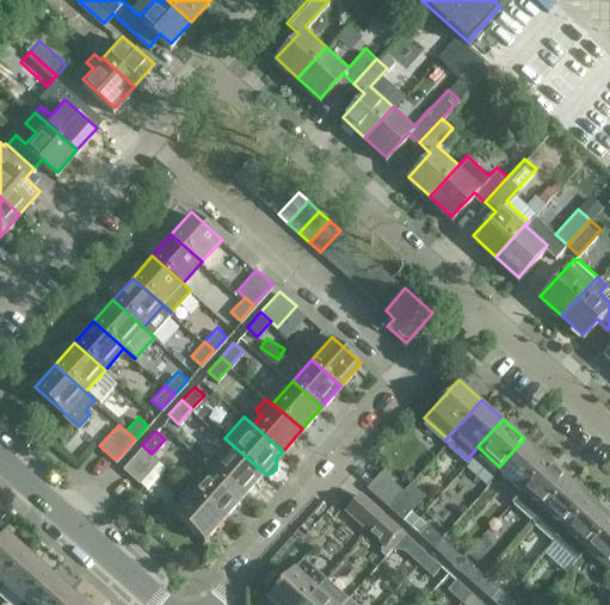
[(264,473),(225,438),(214,450),(223,458),(215,468),(244,494),(264,473)]
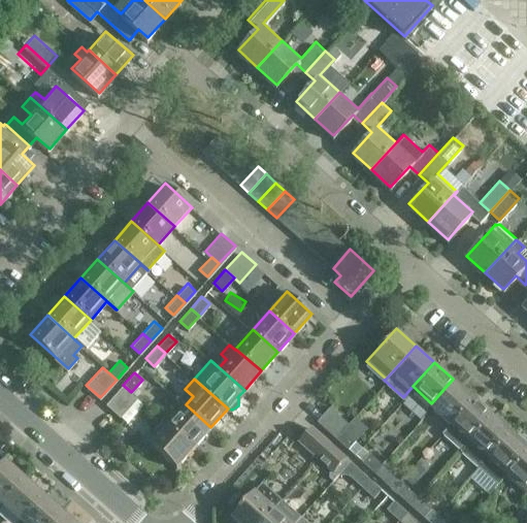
[(471,396),(453,379),(431,403),(450,420),(471,396)]
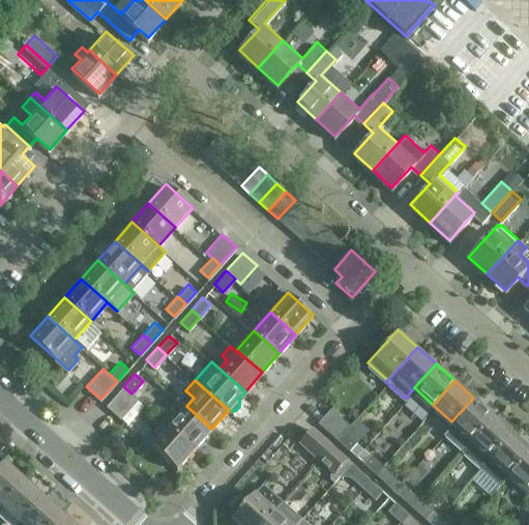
[(107,405),(121,417),(138,400),(131,394),(123,386),(107,405)]
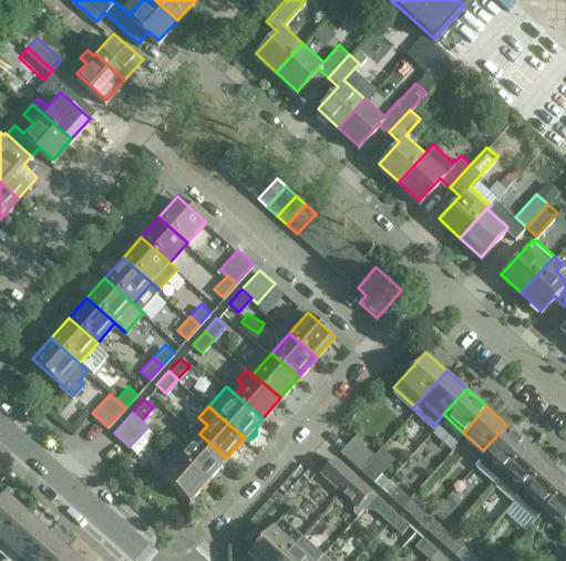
[(527,443),(506,425),(483,450),(504,469),(527,443)]
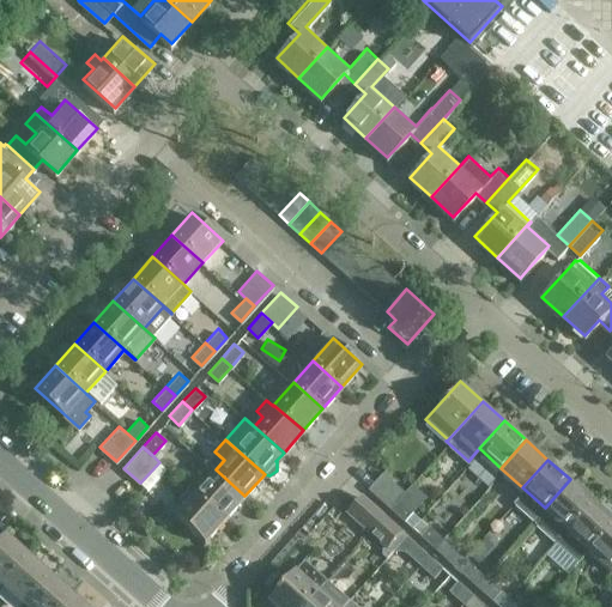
[(244,496),(216,469),(208,463),(189,485),(225,517),(244,496)]
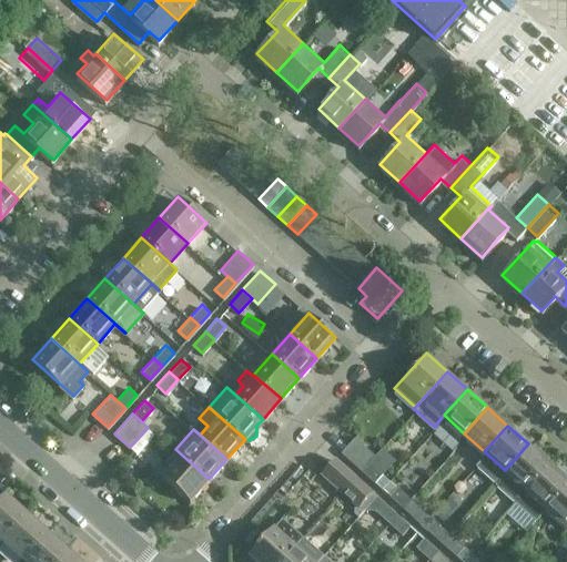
[(360,468),(373,452),(354,436),(341,451),(360,468)]
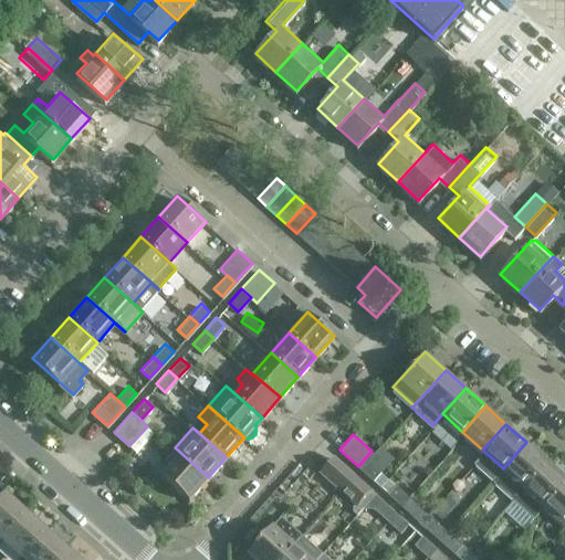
[(512,498),(546,461),(526,442),(503,468),(492,481),(512,498)]
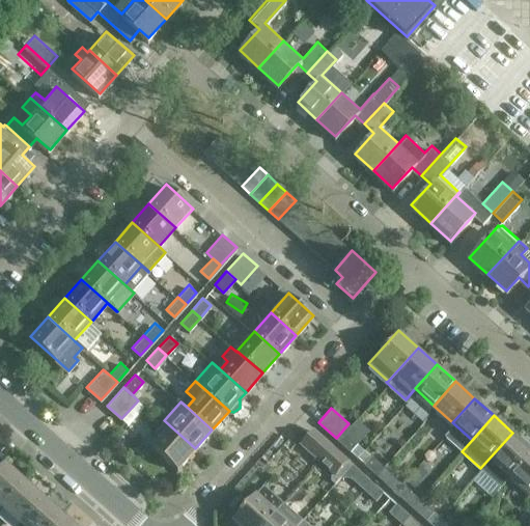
[(195,448),(164,420),(156,430),(162,435),(152,445),(177,468),(195,448)]
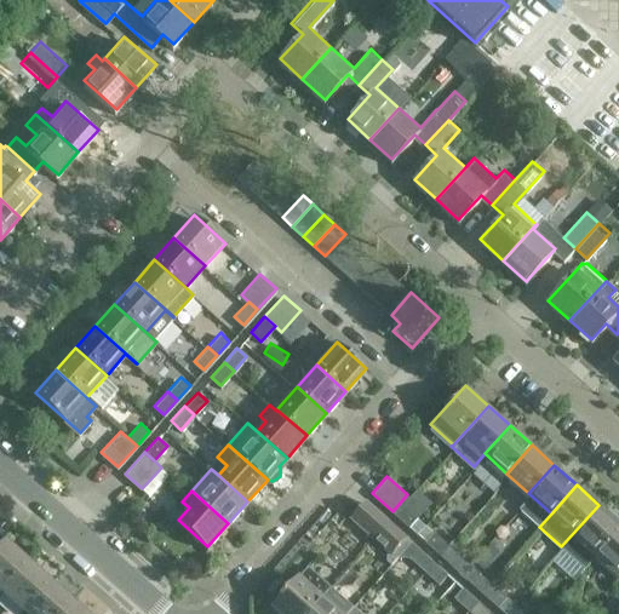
[(393,511),(408,524),(417,515),(403,503),(410,497),(407,494),(393,511)]
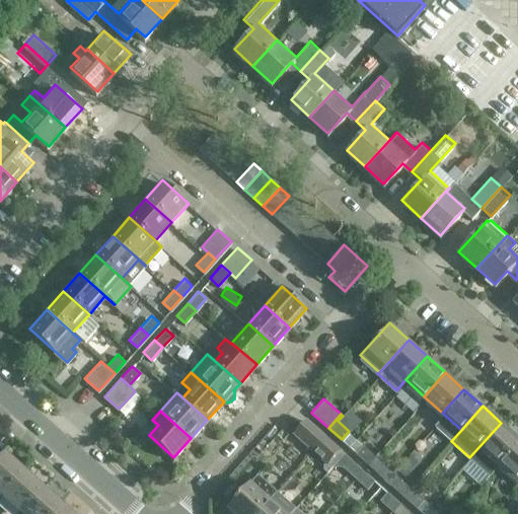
[(306,418),(292,433),(310,449),(324,434),(306,418)]
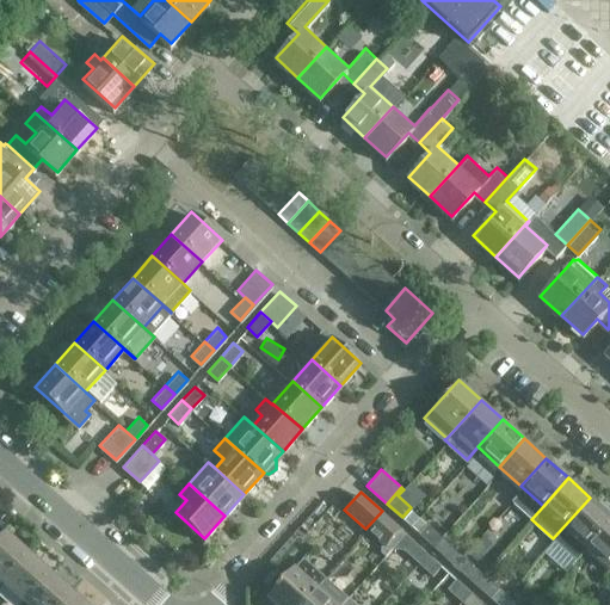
[(574,557),(586,544),(609,518),(609,516),(590,498),(553,538),(574,557)]
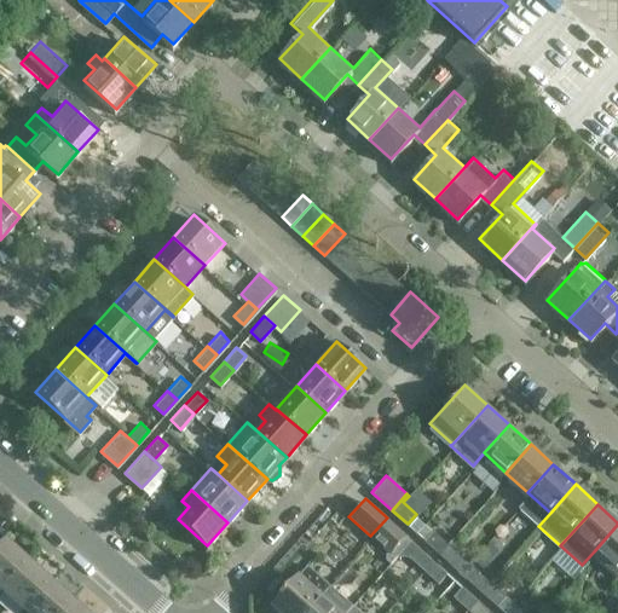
[(387,518),(370,536),(390,553),(397,545),(399,548),(409,537),(387,518)]
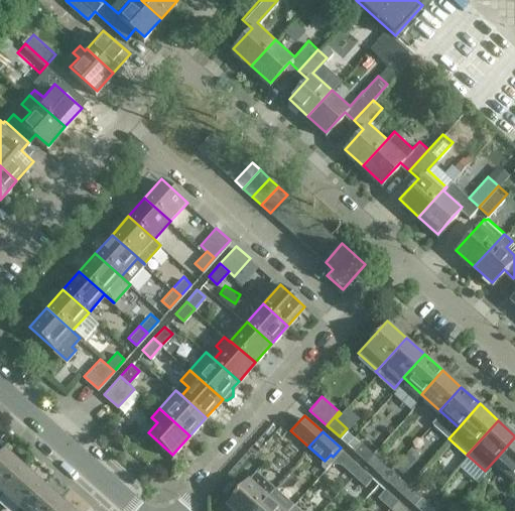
[(514,475),(514,437),(495,460),(514,477),(514,475)]
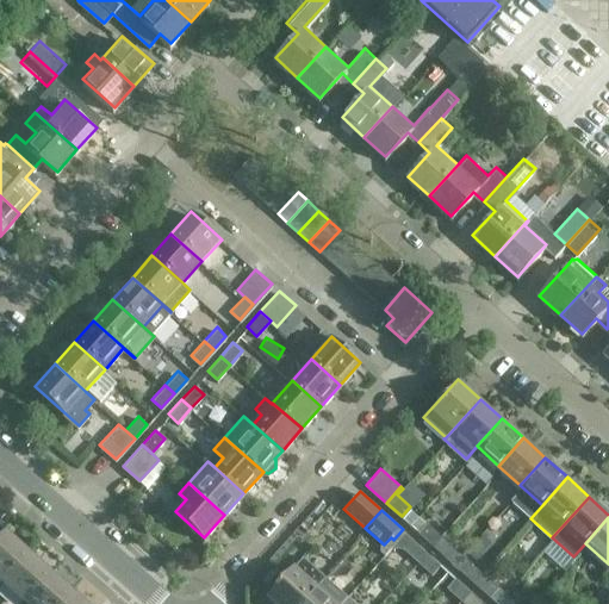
[(427,521),(418,530),(430,542),(439,533),(427,521)]
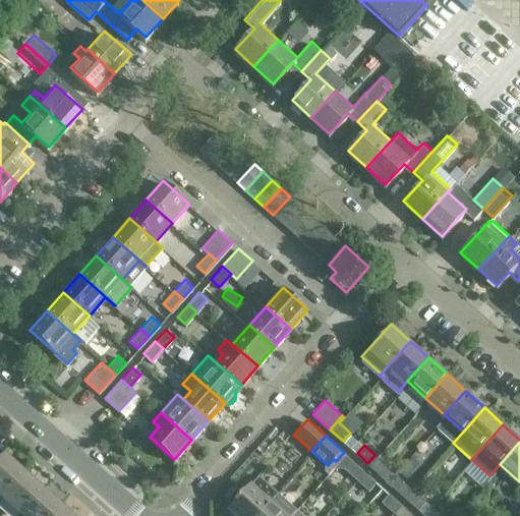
[(4,451),(1,454),(0,454),(0,491),(1,493),(22,468),(4,451)]
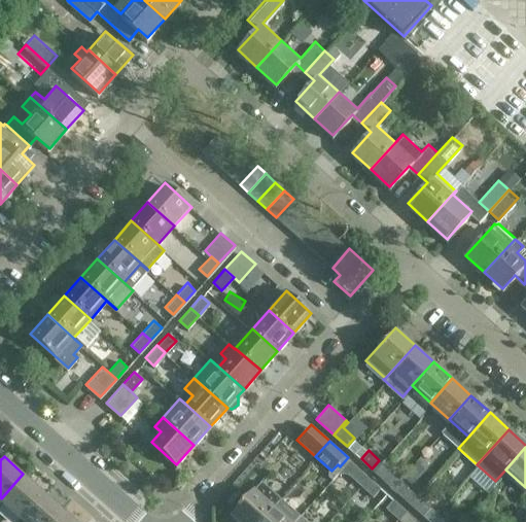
[(348,457),(340,466),(345,471),(352,461),(348,457)]
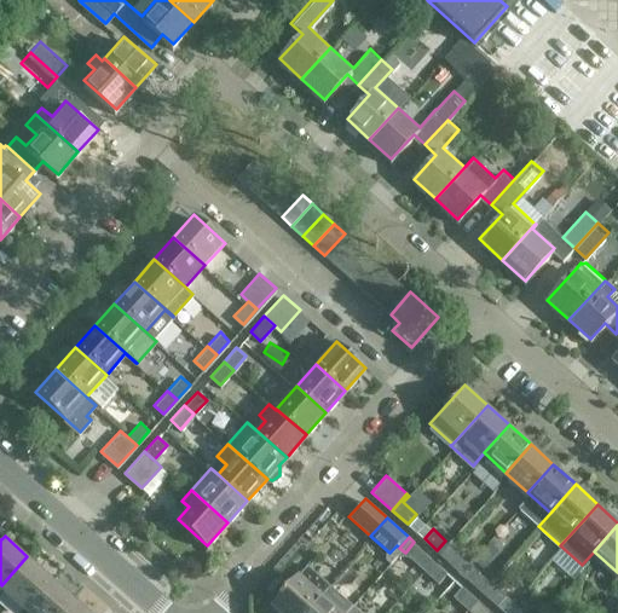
[(461,555),(445,541),(437,550),(452,565),(458,570),(467,560),(461,555)]
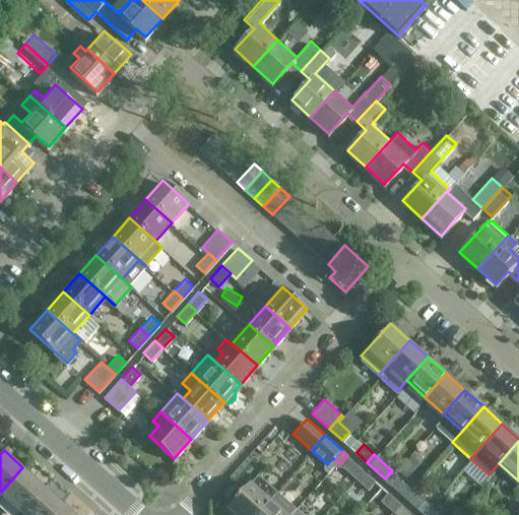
[(362,468),(350,458),(343,466),(354,476),(362,468)]
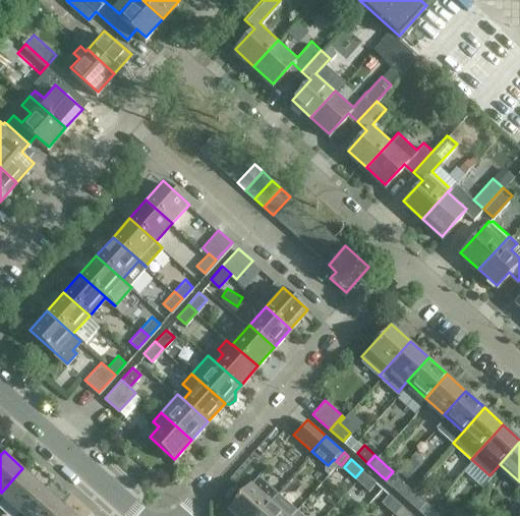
[(42,484),(22,468),(1,493),(19,509),(42,484)]
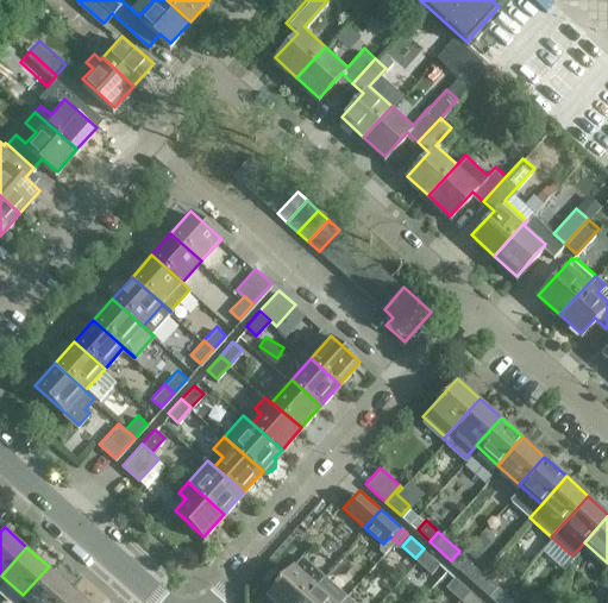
[(424,548),(415,558),(431,571),(439,561),(424,548)]
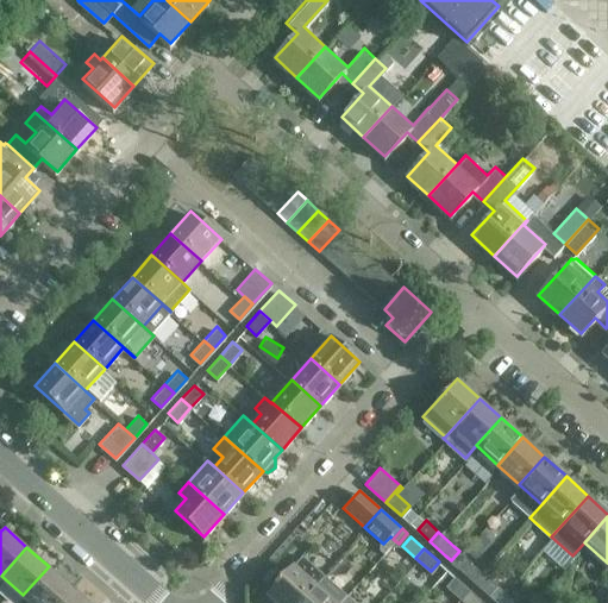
[(481,570),(468,558),(459,551),(451,560),(458,566),(472,579),(481,570)]
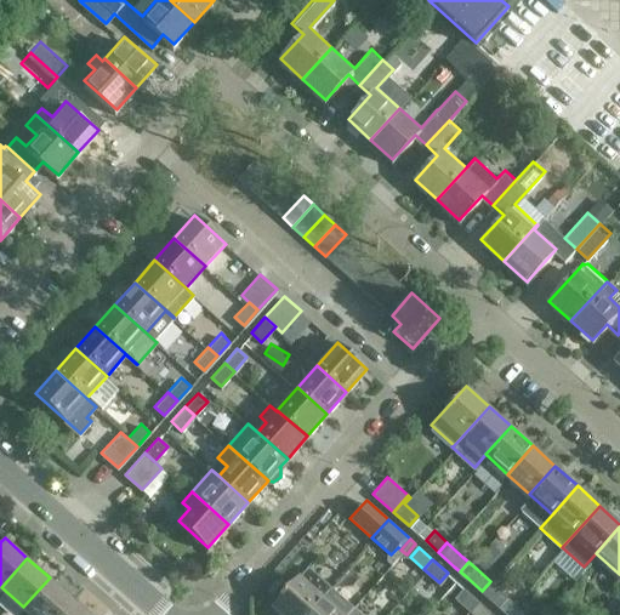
[(308,563),(297,574),(272,603),(285,614),(301,614),(330,584),(308,563)]
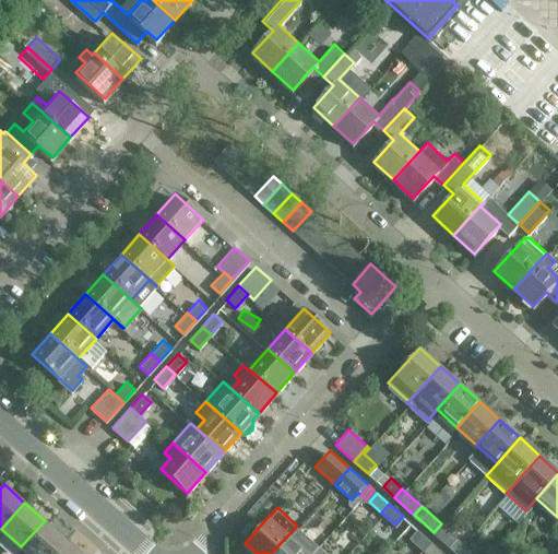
[(49,553),(64,538),(45,520),(21,546),(13,553),(49,553)]
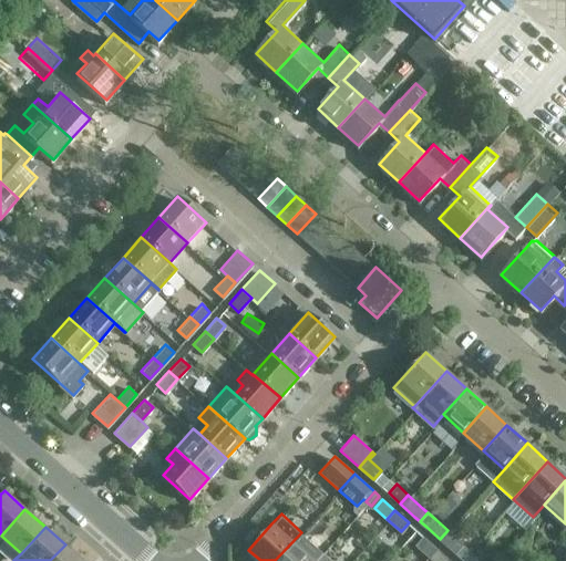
[(469,549),(448,530),(440,539),(461,558),(469,549)]
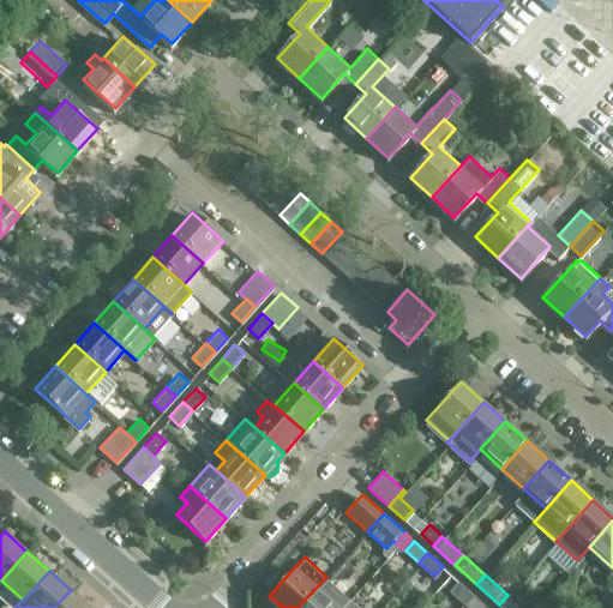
[(326,577),(298,607),(337,607),(349,596),(326,577)]
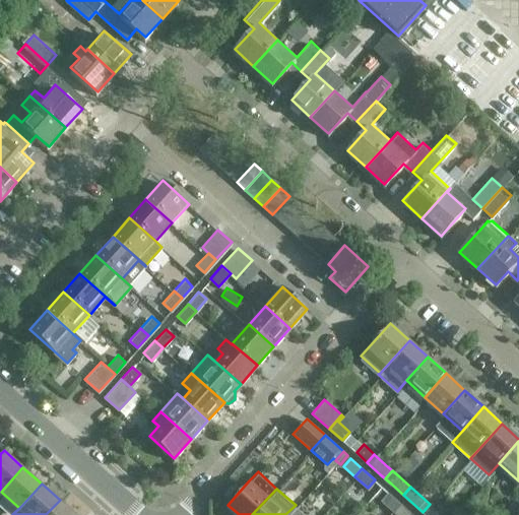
[(387,491),(380,499),(391,509),(398,501),(387,491)]
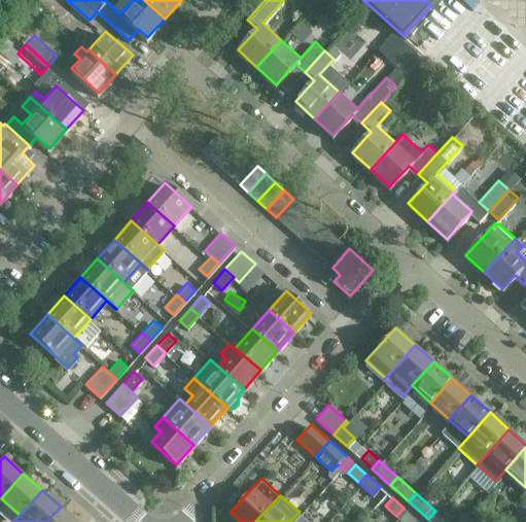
[(77,521),(61,507),(46,521),(77,521)]
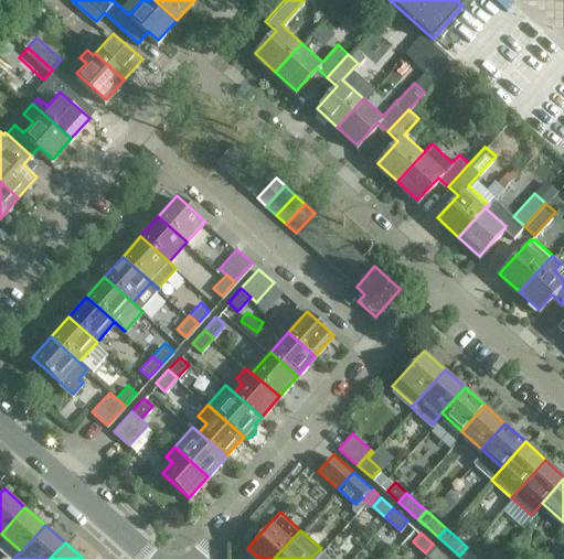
[(449,558),(433,544),(425,552),(432,558),(449,558)]
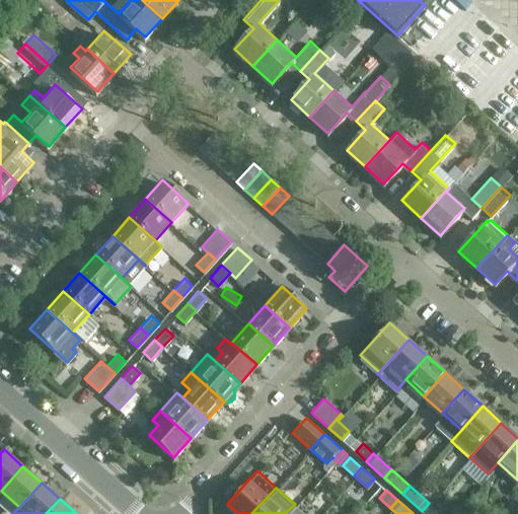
[(440,513),(436,510),(429,503),(422,511),(424,513),(440,513)]
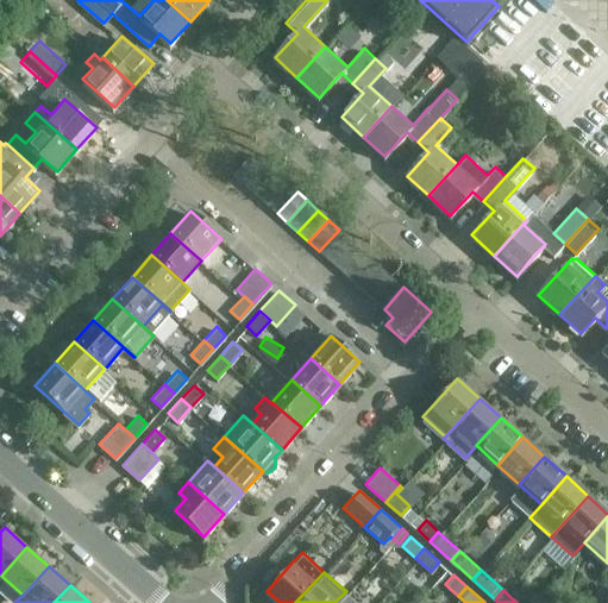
[(358,602),(346,591),(334,602),(358,602)]
